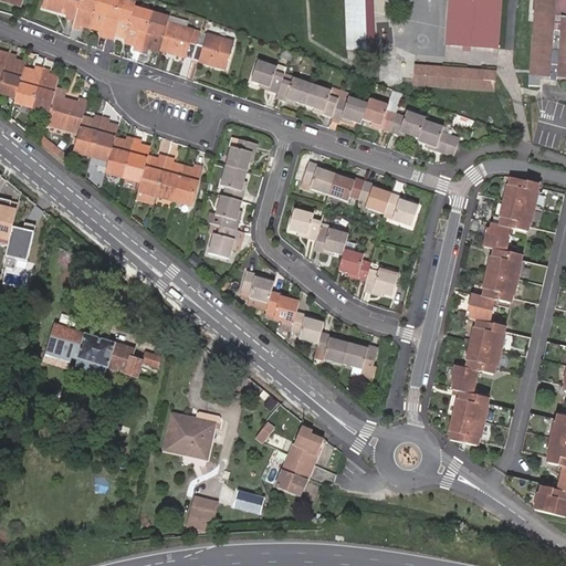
[(73,23),(80,0),(44,0),(42,10),(66,18),(65,21),(73,23)]
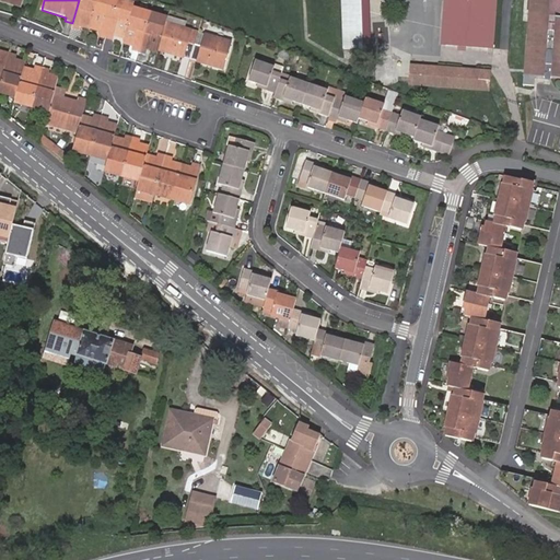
[(89,31),(97,0),(79,0),(72,23),(71,30),(79,32),(80,28),(89,31)]
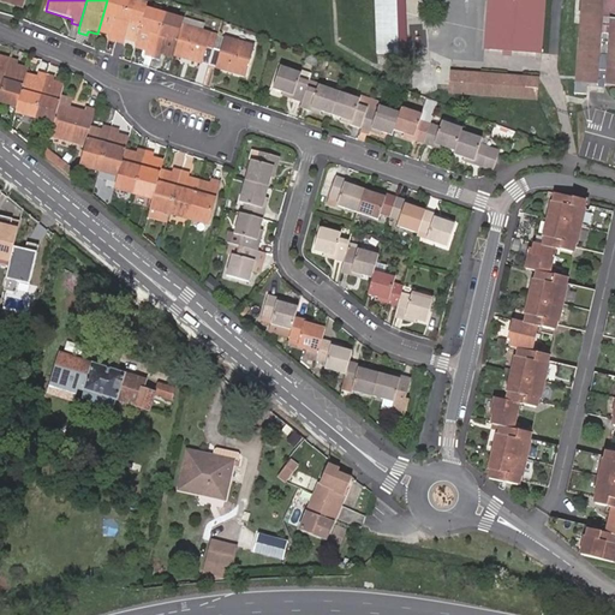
[(114,43),(126,1),(124,0),(107,0),(97,34),(107,37),(106,41),(114,43)]
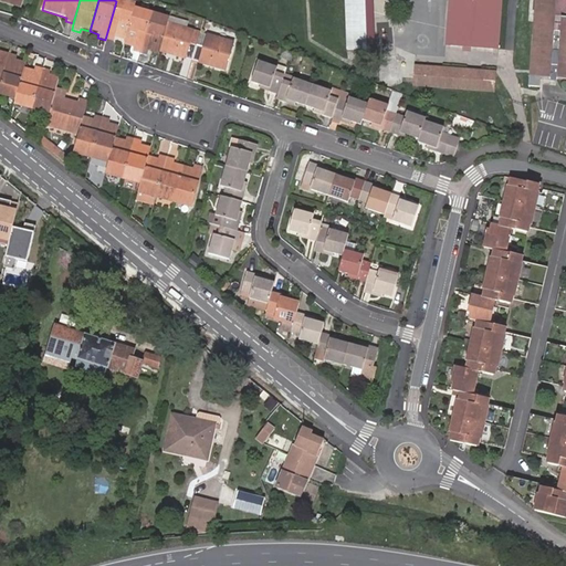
[(364,0),(344,0),(346,50),(367,50),(364,0)]
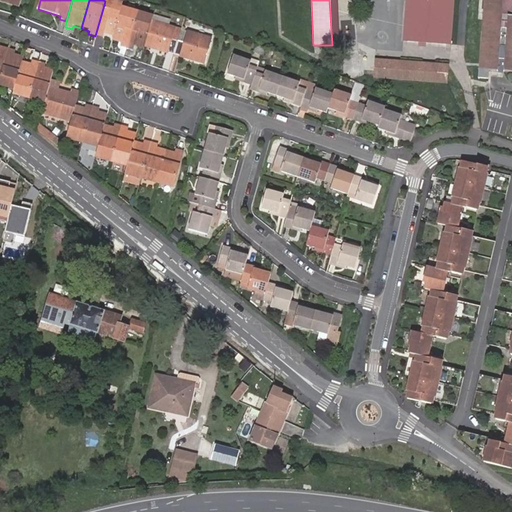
[(454,12),(454,0),(406,0),(403,42),(451,45),(454,12)]
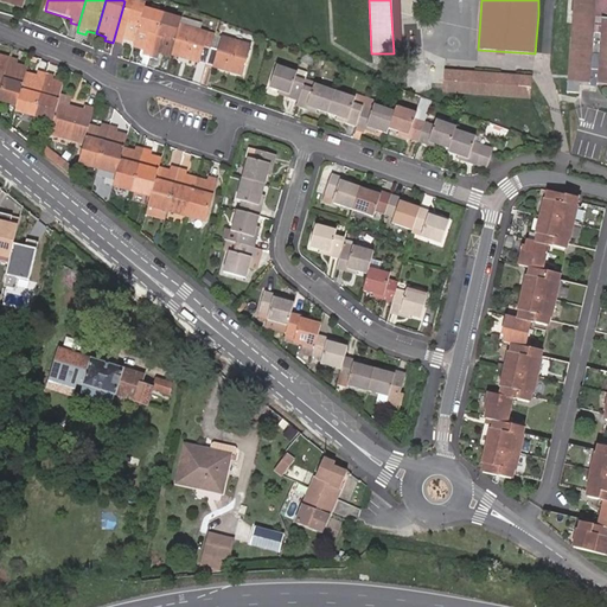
[(606,85),(606,18),(595,18),(596,0),(574,0),(568,82),(567,93),(579,94),(580,83),(606,85)]
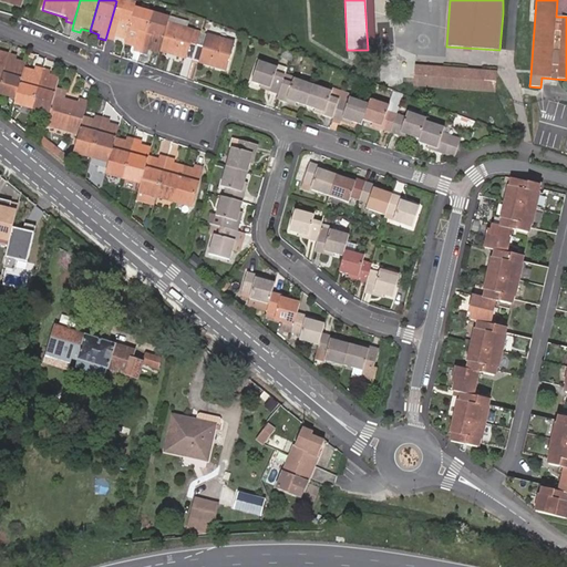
[(566,17),(566,0),(557,0),(556,17),(566,17)]
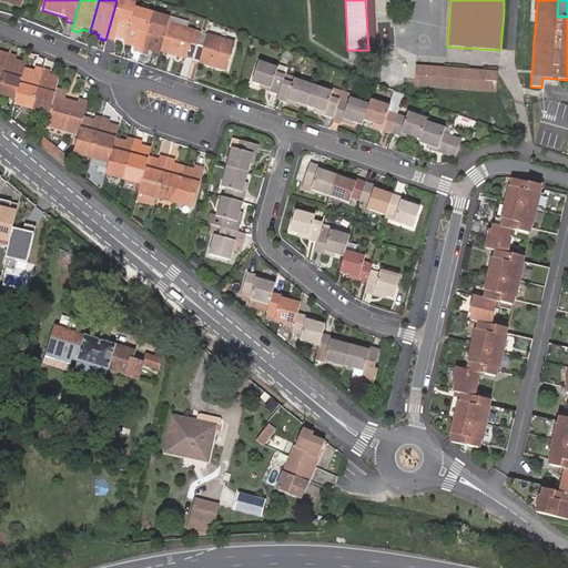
[(124,42),(133,10),(134,6),(117,1),(105,40),(114,43),(115,39),(124,42)]
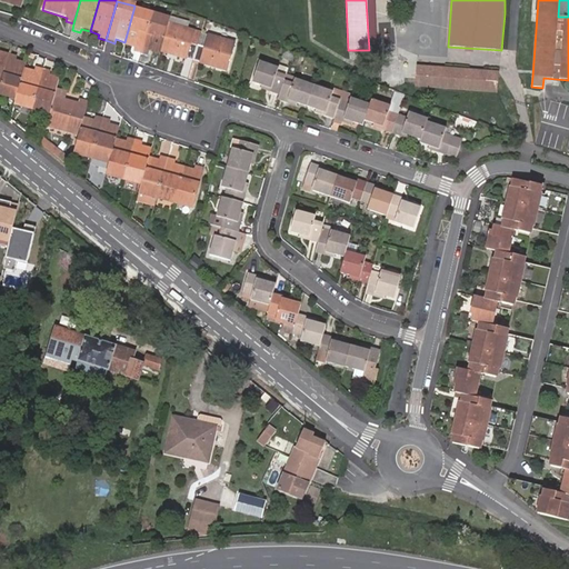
[(139,56),(151,16),(133,10),(125,42),(123,46),(133,49),(132,53),(139,56)]
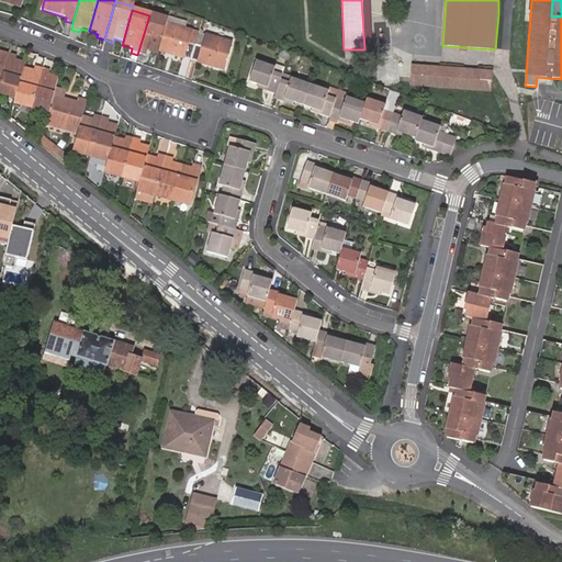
[(166,24),(167,20),(149,15),(137,55),(145,57),(146,53),(157,56),(158,52),(166,24)]
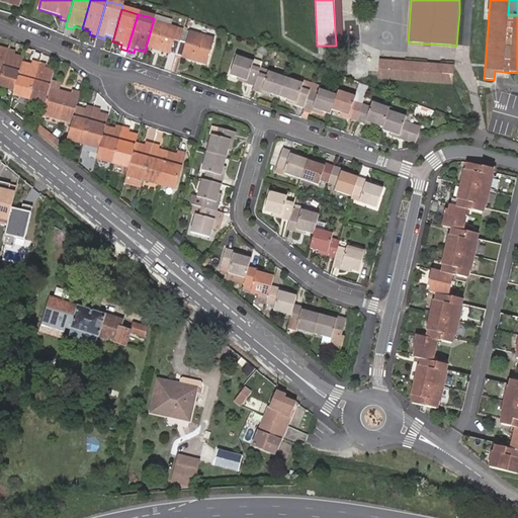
[(153,22),(169,27),(170,22),(154,17),(154,18),(153,22)]
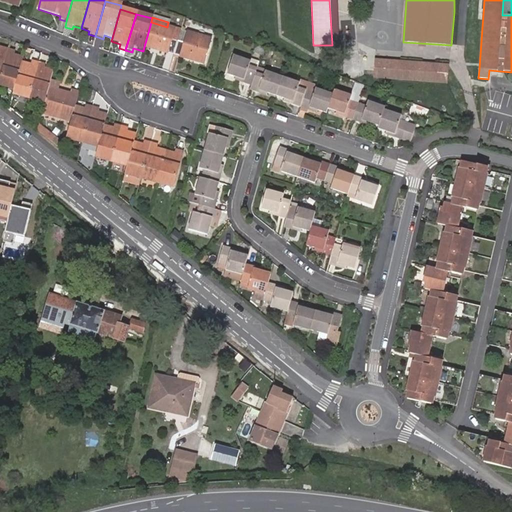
[(177,41),(180,31),(174,29),(167,27),(151,22),(144,47),(173,56),(177,41)]
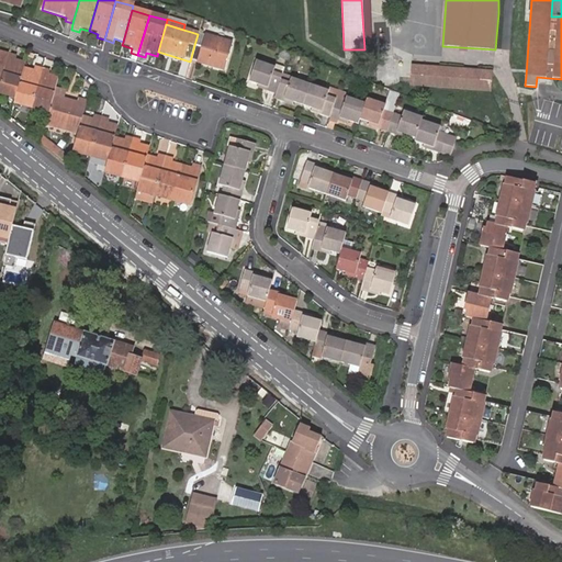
[(231,43),(198,34),(194,45),(190,62),(222,70),(231,43)]
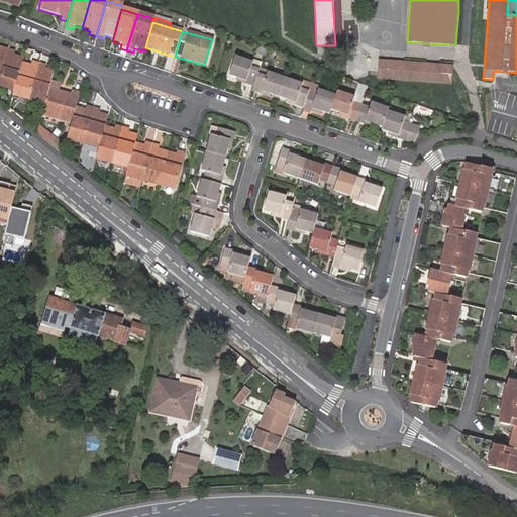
[(266,49),(256,46),(254,53),(264,57),(266,49)]
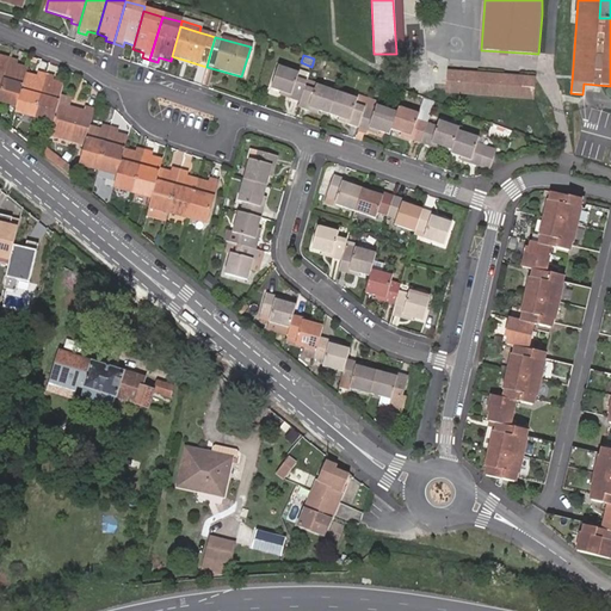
[(323,61),(314,59),(312,67),(320,71),(323,61)]
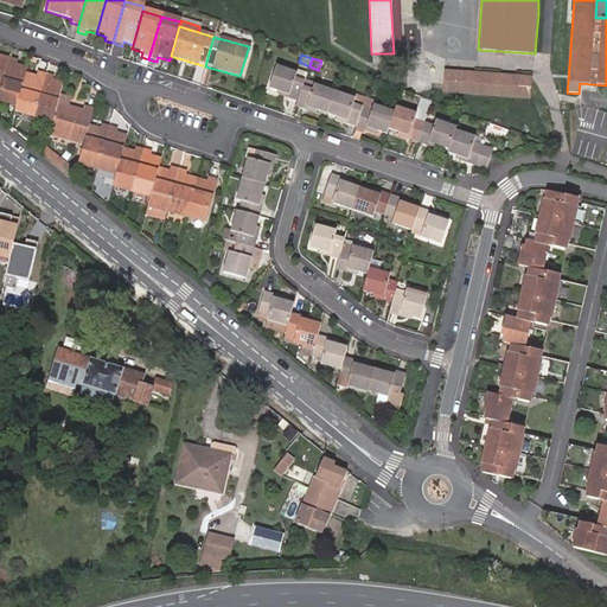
[(0,89),(0,102),(16,107),(24,76),(26,69),(14,66),(16,62),(8,59),(0,89)]
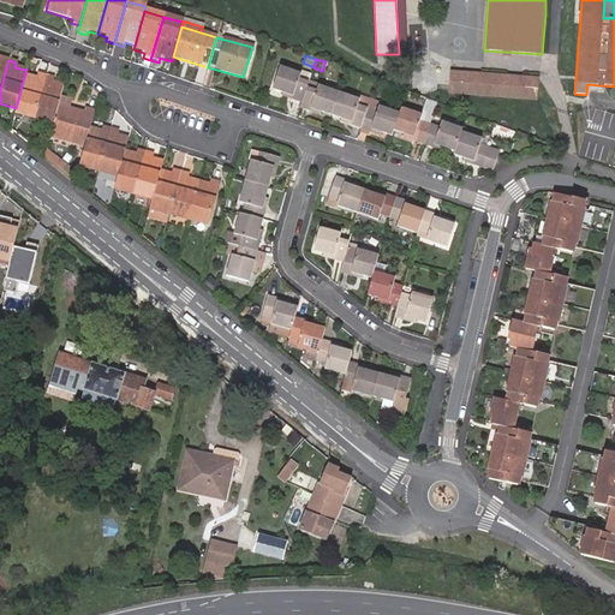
[(308,81),(309,78),(279,66),(272,89),(281,93),(292,96),(291,100),(300,102),(306,88),(308,81)]
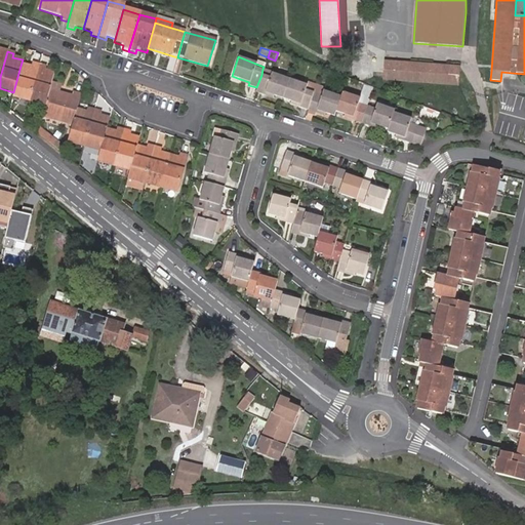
[(459,86),(460,66),(385,59),(384,80),(459,86)]
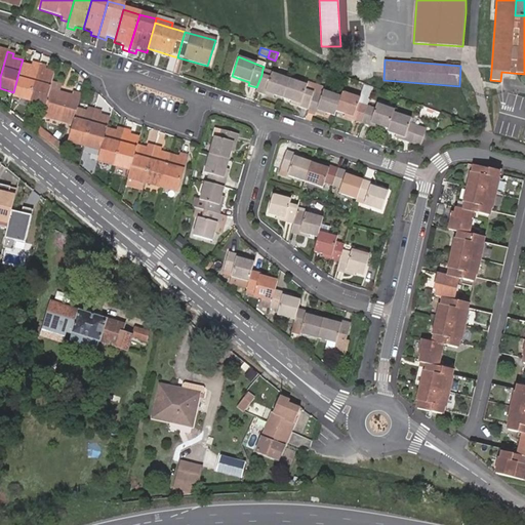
[(31,69),(21,66),(13,92),(11,97),(29,102),(39,66),(32,64),(31,69)]
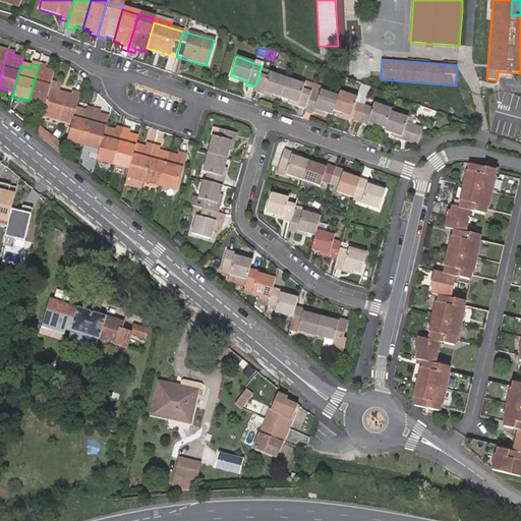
[(49,87),(53,74),(45,71),(46,67),(39,65),(29,101),(26,106),(43,111),(44,106),(46,99),(48,92),(49,87)]
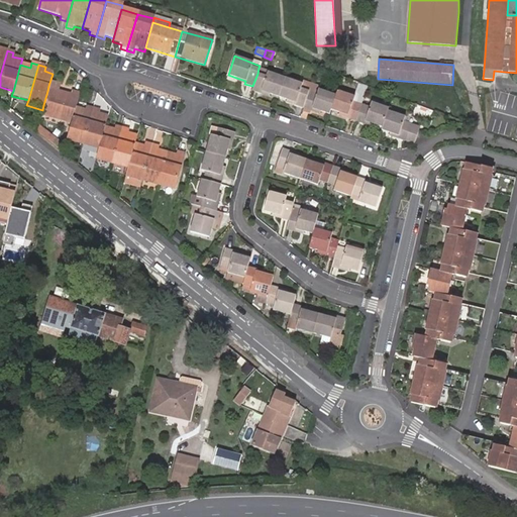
[(257,74),(265,77),(267,71),(259,68),(257,74)]
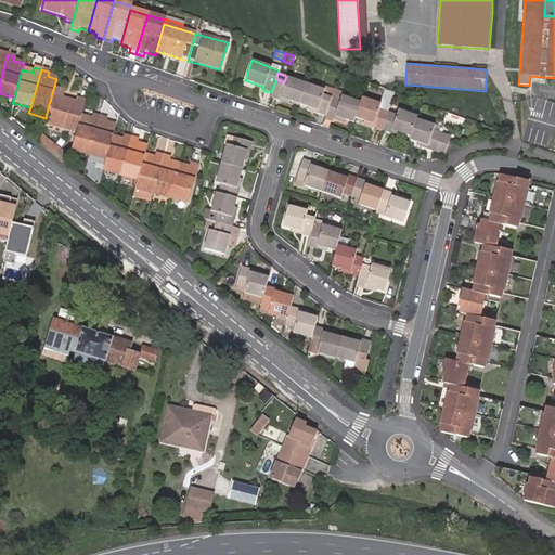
[(298,103),(306,84),(286,76),(284,82),(276,79),(271,92),(270,97),(280,101),(281,97),(289,100),(298,103)]
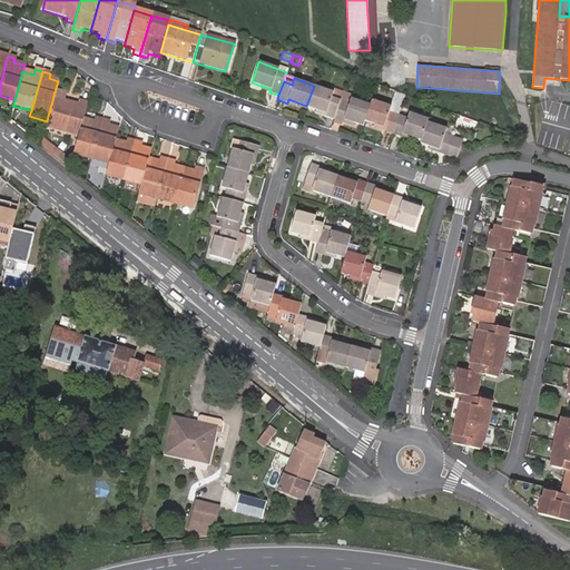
[(334,119),(341,100),(332,98),(333,92),(314,86),(306,106),(316,109),(325,112),(324,116),(334,119)]
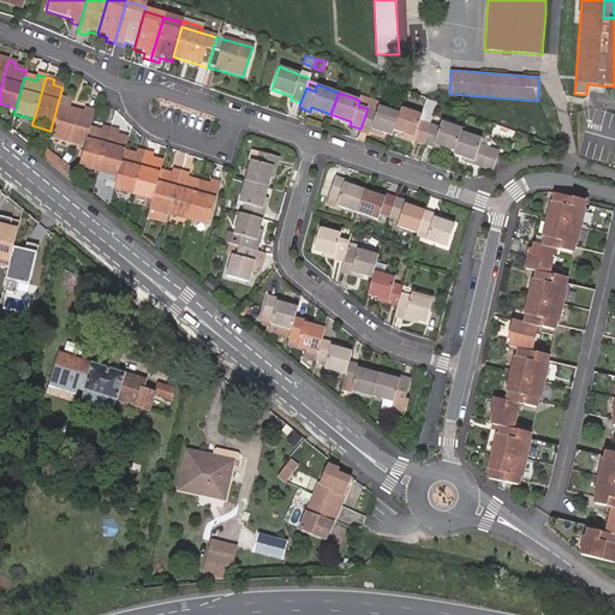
[(358,106),(368,108),(370,101),(362,97),(359,100),(358,106)]
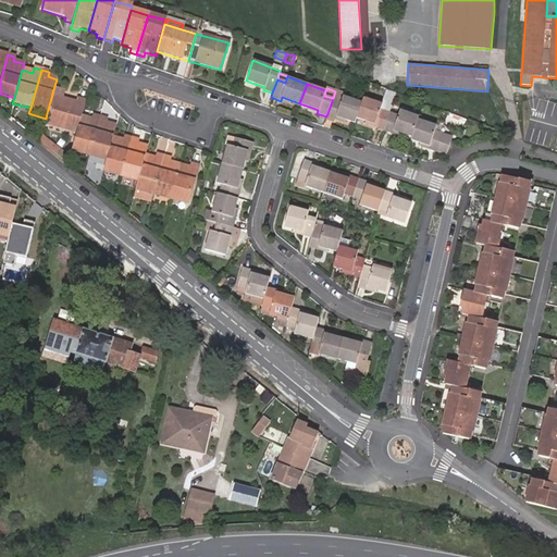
[(335,91),(333,98),(341,101),(343,96),(343,94),(335,91)]
